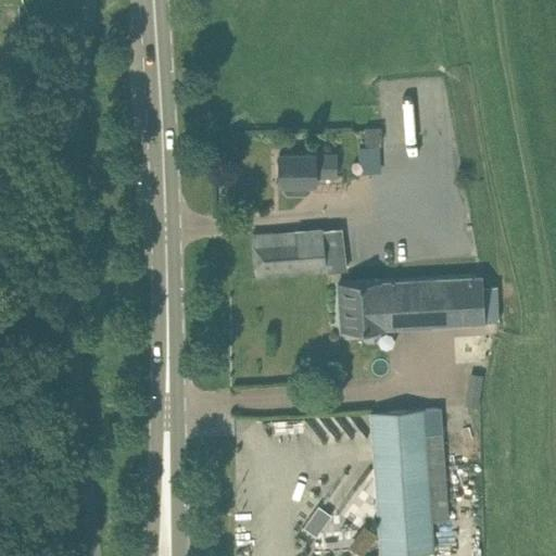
[(380,127),(365,127),(366,146),(379,144),(381,144),(380,127)]
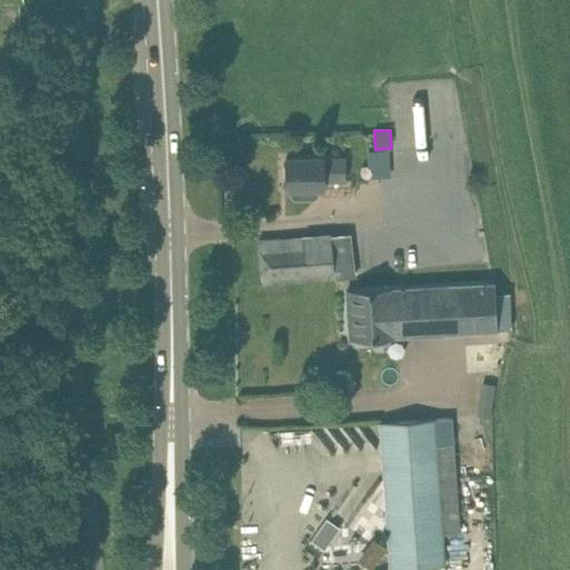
[(286,157),(286,189),(290,188),(290,194),(294,198),(315,198),(318,194),(318,188),(323,188),(323,180),(345,180),(345,158),(323,158),(323,157),(286,157)]
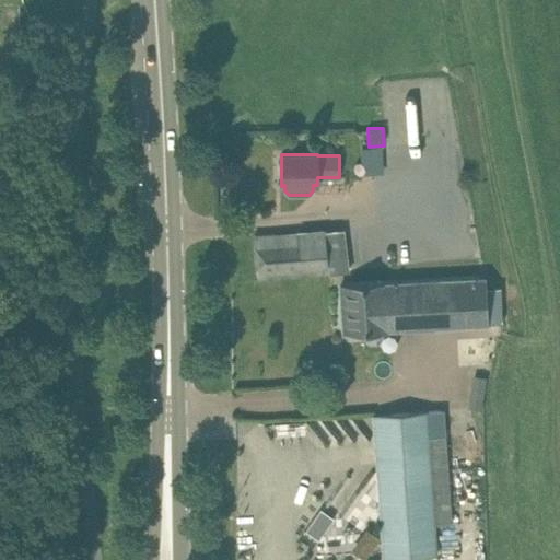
[(325,230),(254,236),(257,280),(328,273),(325,230)]
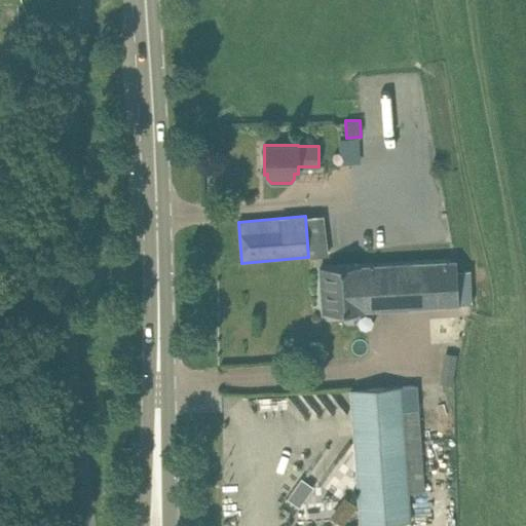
[(456,260),(321,268),(323,311),(473,303),(470,269),(456,270),(456,260)]
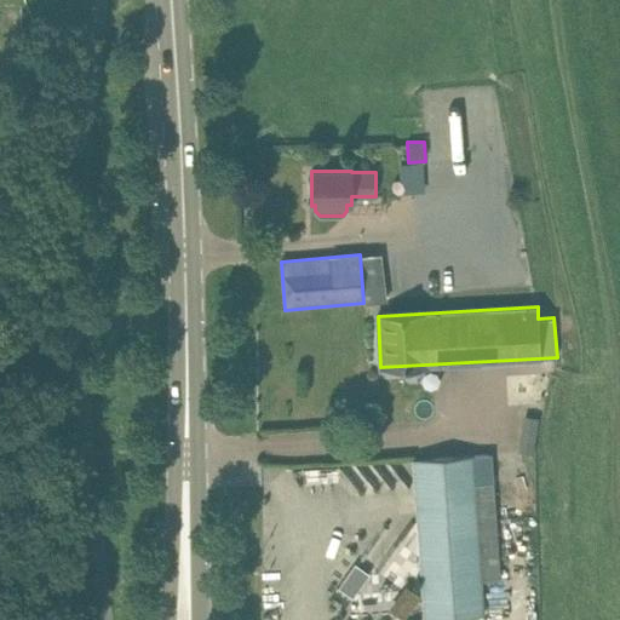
[(493,453),(414,459),(425,618),(483,614),(481,581),(501,580),(493,453)]
